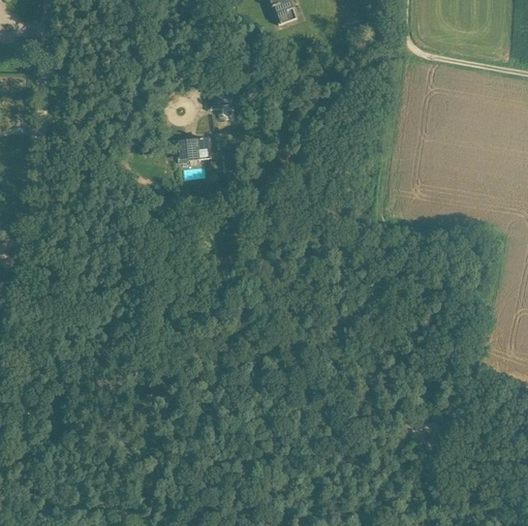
[(273,0),(274,3),(272,4),(273,5),(275,4),(280,22),(279,22),(279,24),(282,23),(281,22),(294,18),(298,17),(290,0),(273,0)]
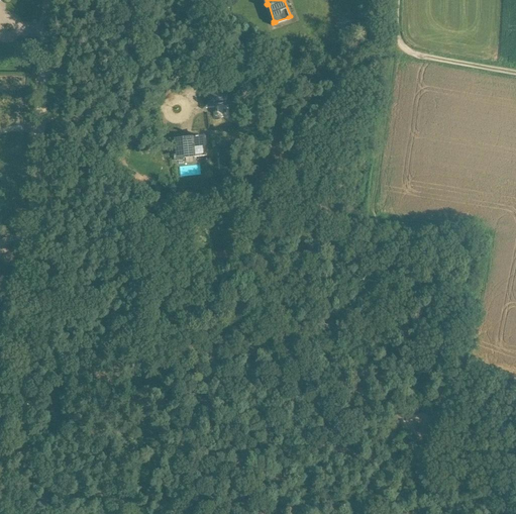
[(344,20),(338,26),(342,30),(348,24),(344,20)]
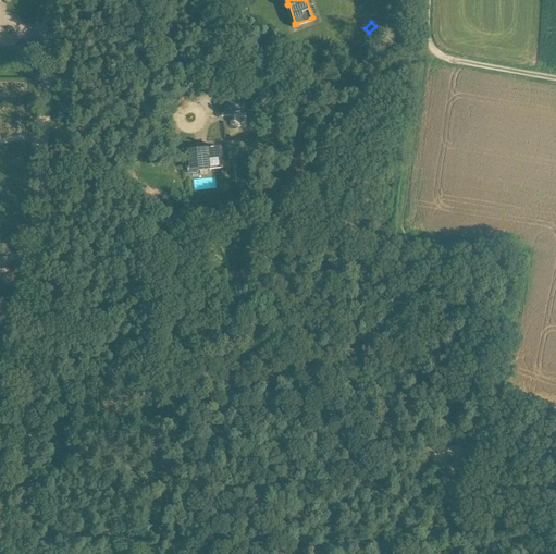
[(223,111),(234,110),(251,108),(249,94),(221,98),(223,111)]
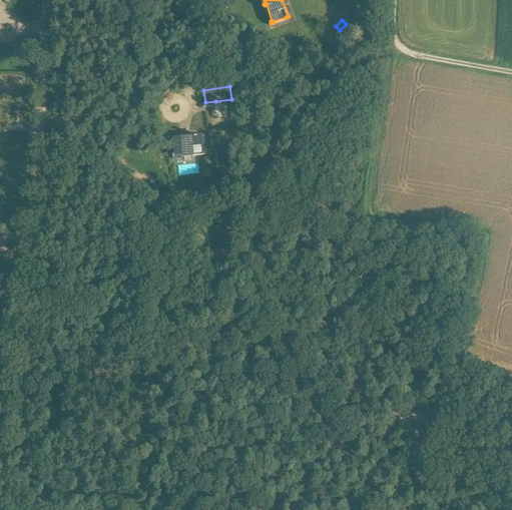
[(206,151),(204,142),(203,132),(173,135),(174,145),(175,155),(194,153),(194,152),(206,151)]
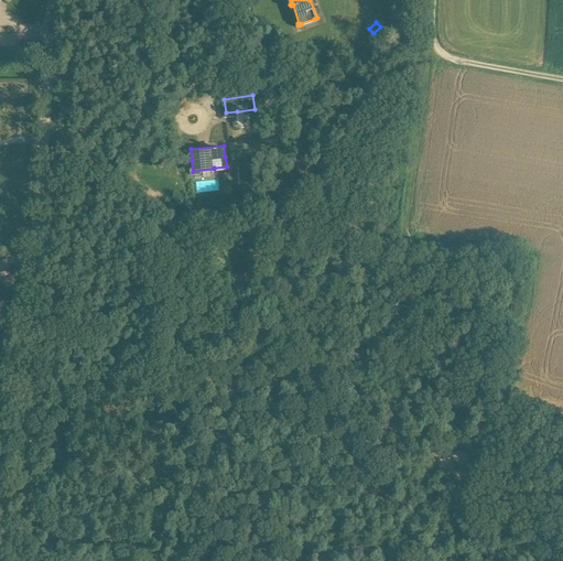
[(257,197),(248,197),(250,206),(258,205),(257,197)]
